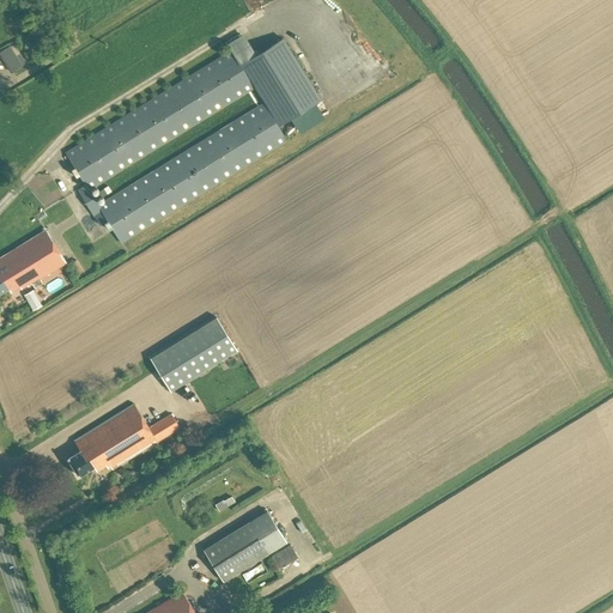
[(99,220),(104,217),(121,244),(287,141),(278,127),(321,101),(283,38),(240,65),(230,49),(65,152),(85,186),(78,190),(93,216),(96,214),(99,220)]
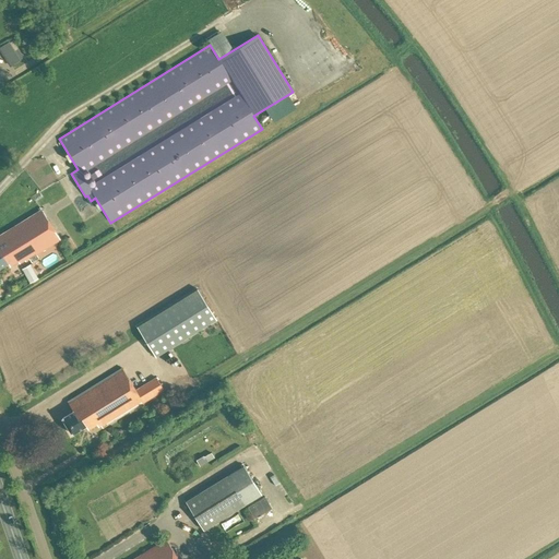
[(0,47),(0,49),(10,67),(21,60),(10,42),(0,47)]
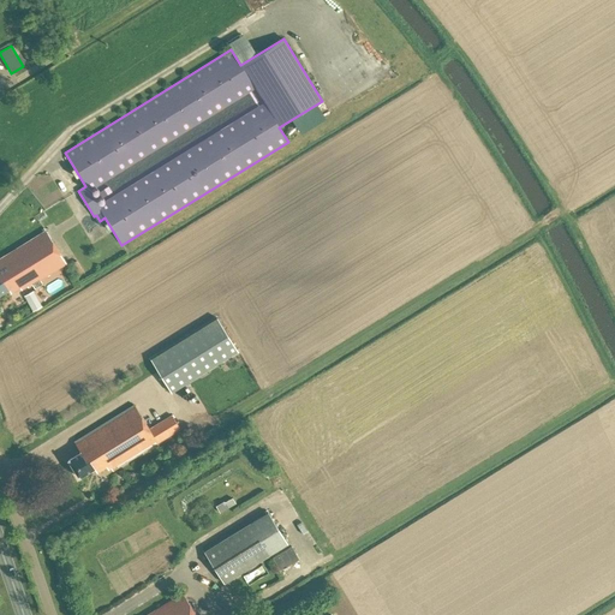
[(374,69),(359,77),(364,83),(377,75),(374,69)]
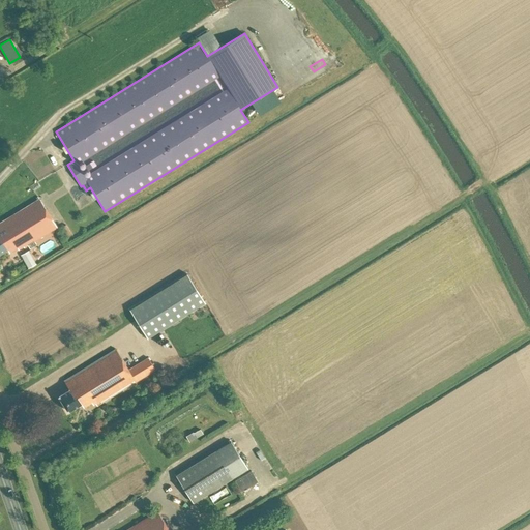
[(0,254),(8,249),(10,253),(18,247),(19,249),(24,246),(25,247),(58,227),(40,198),(19,211),(0,223),(0,254)]
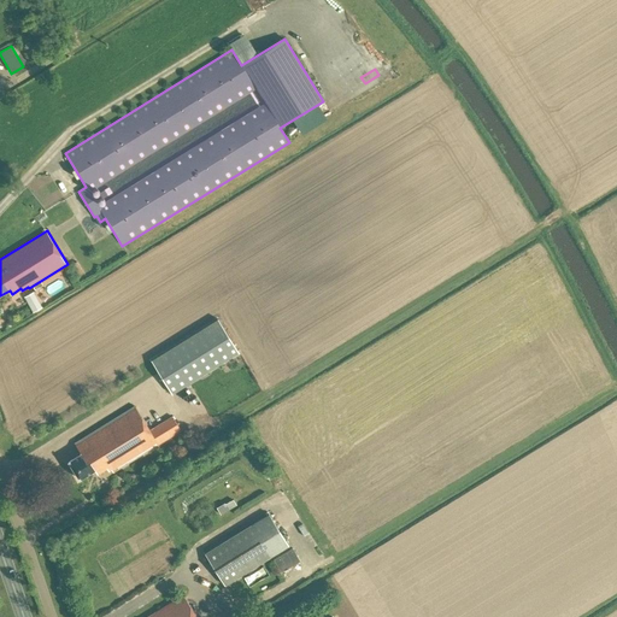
[(40,310),(34,299),(27,304),(33,313),(40,310)]
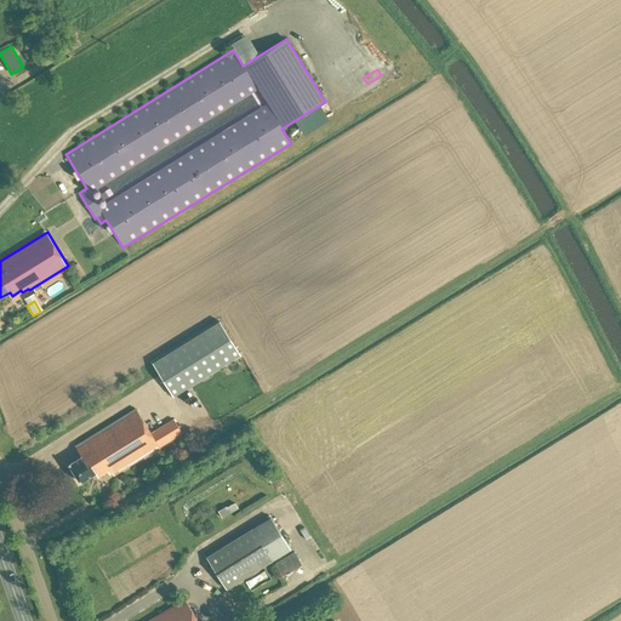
[(220,322),(152,363),(174,397),(240,355),(220,322)]
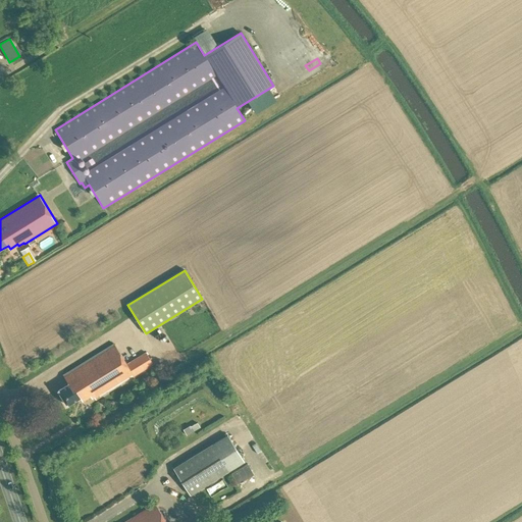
[(57,389),(59,392),(66,405),(81,397),(83,400),(90,395),(92,399),(94,398),(95,400),(152,364),(146,353),(126,364),(114,344),(63,375),(68,382),(57,389)]
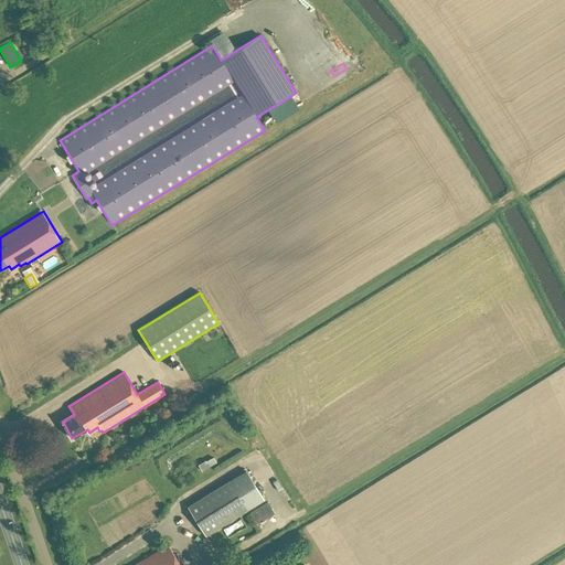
[(213,456),(199,464),(203,470),(216,461),(213,456)]
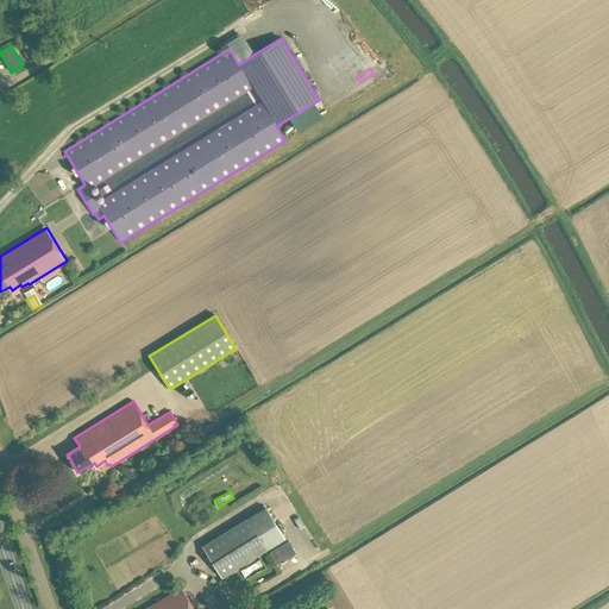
[(265,507),(201,546),(221,578),(284,539),(265,507)]
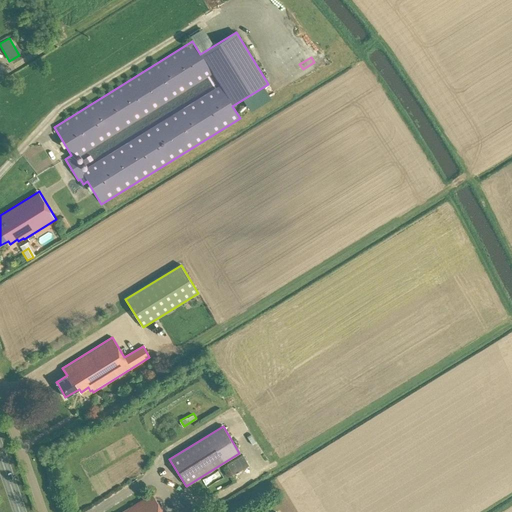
[(226,464),(233,474),(249,464),(242,454),(226,464)]
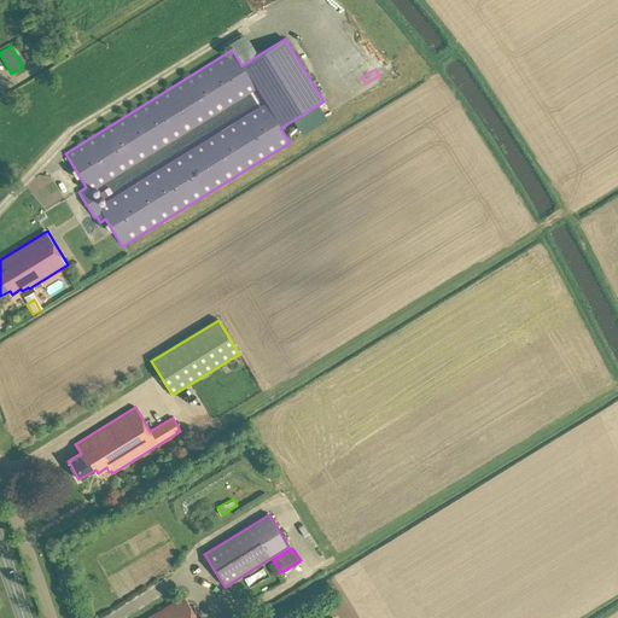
[(264,566),(244,578),(251,589),(270,577),(264,566)]
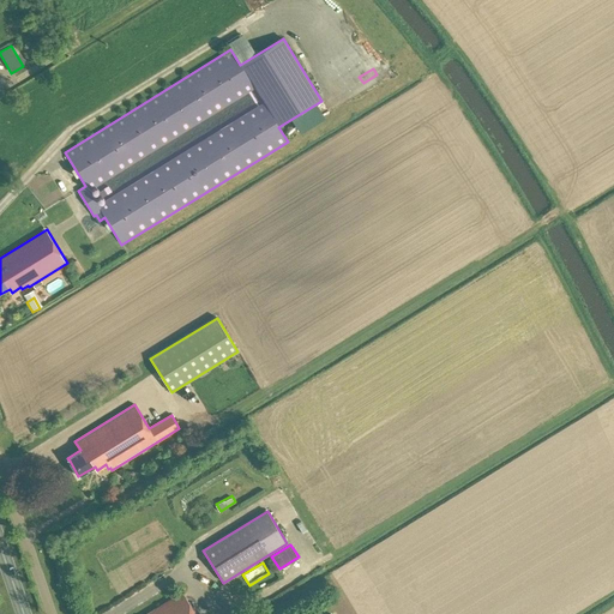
[(196,613),(182,591),(144,613),(196,613)]
